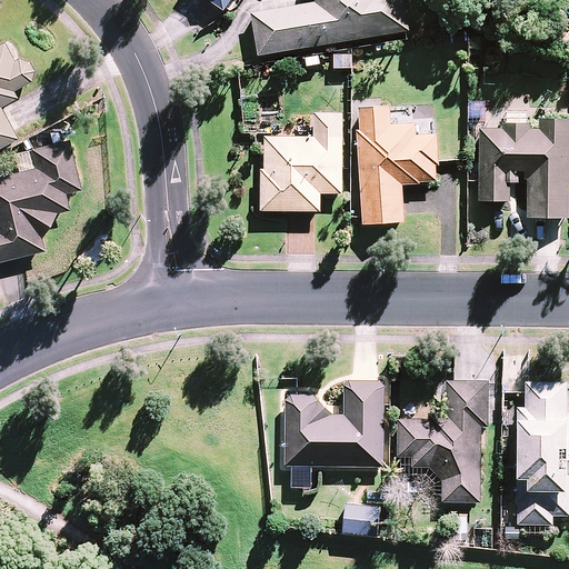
[(313,0),(315,3),(252,13),(259,56),(409,31),(403,0),(313,0)]
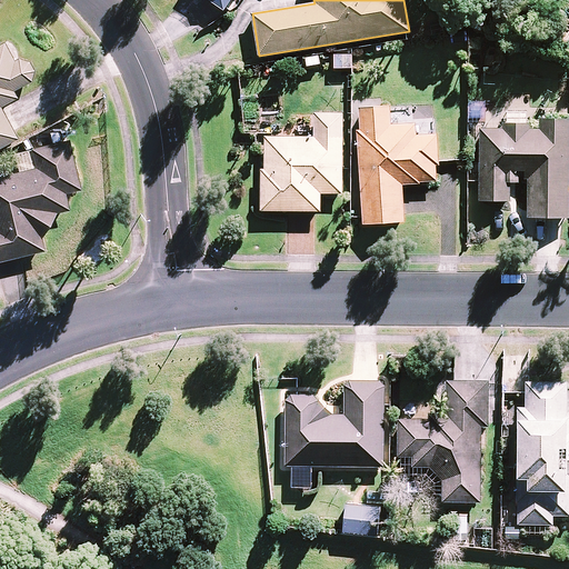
[(26,81),(3,43),(0,45),(0,146),(16,138),(0,110),(0,103),(13,97),(9,90),(26,81)]
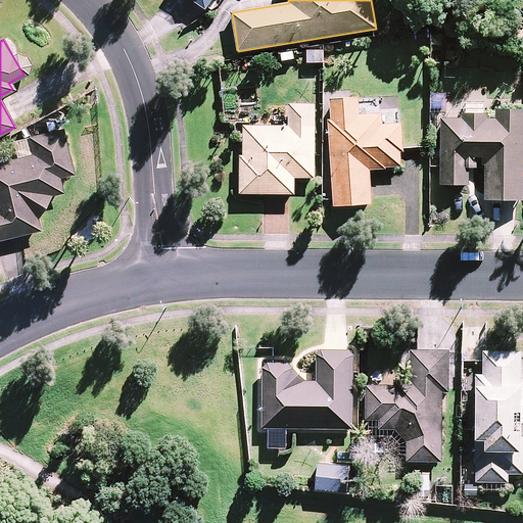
[(360,115),(359,99),(330,100),(333,205),(371,204),(370,169),(401,168),(400,124),(383,125),(383,114),(360,115)]
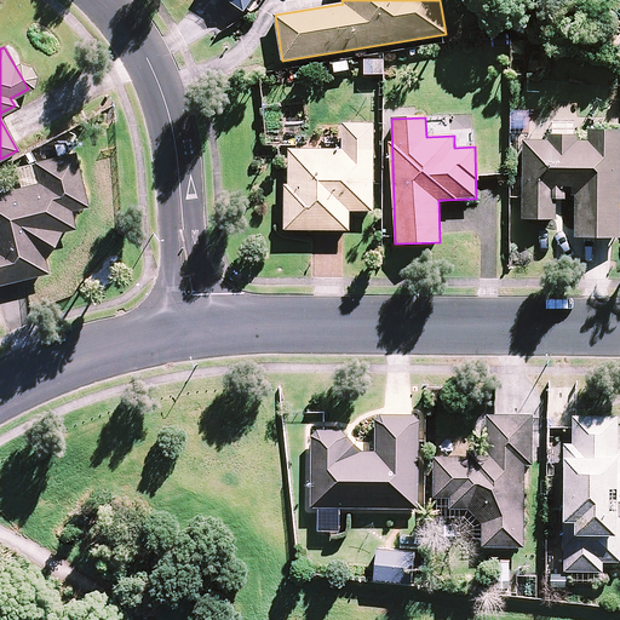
[(375,125),(344,124),(343,151),(288,149),(285,229),(349,231),(349,210),(372,211),(375,125)]
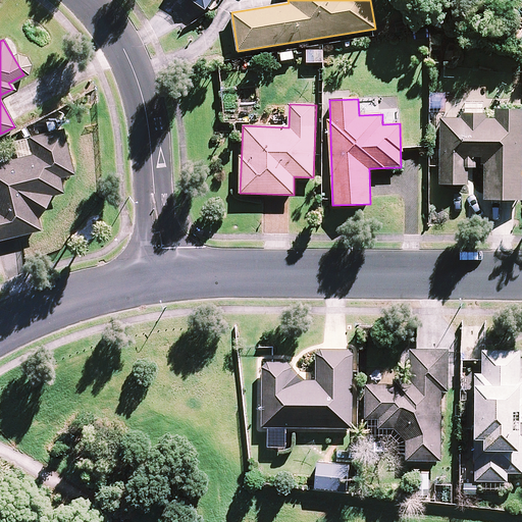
[(521,200),(521,164),(521,109),(492,109),(492,114),(462,114),(462,119),(441,118),(440,185),(467,185),(467,156),(485,156),(484,199),(521,200)]
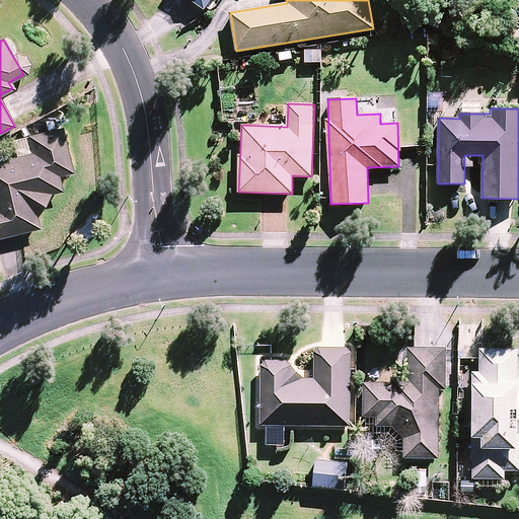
[(72,171),(60,128),(11,141),(15,157),(0,161),(0,236),(41,226),(40,214),(49,194),(61,190),(57,175),(72,171)]
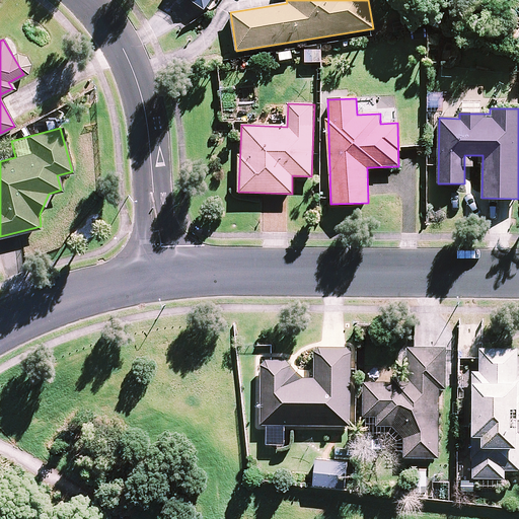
[(263,359),(261,427),(269,427),(269,444),(285,445),(286,425),(350,426),(352,349),(315,348),(315,379),(300,379),(289,360),(263,359)]
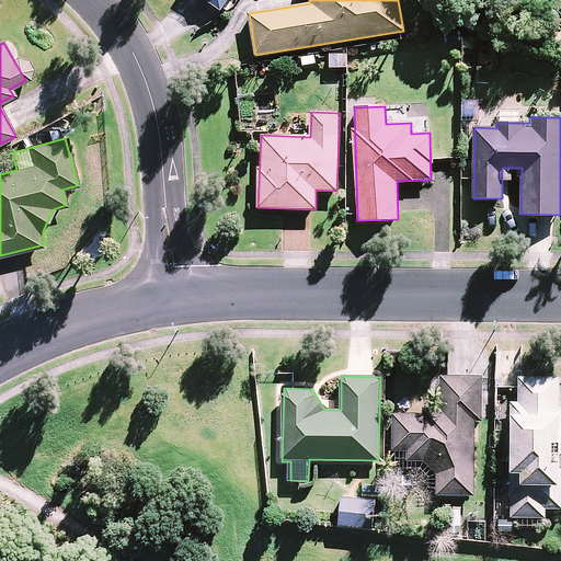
[(479,419),(480,377),(441,376),(439,414),(395,412),(392,449),(408,450),(408,460),(425,461),(436,473),(435,493),(471,494),(474,419),(479,419)]
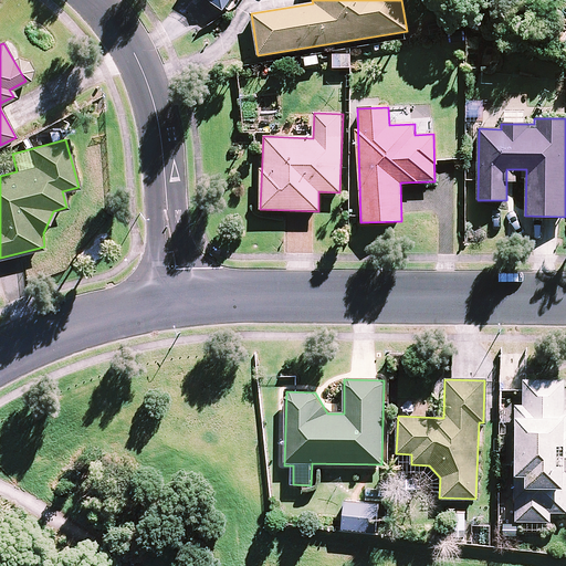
[(565,440),(565,441),(565,380),(523,380),(522,406),(514,405),(512,521),(548,521),(548,512),(565,512),(565,440)]
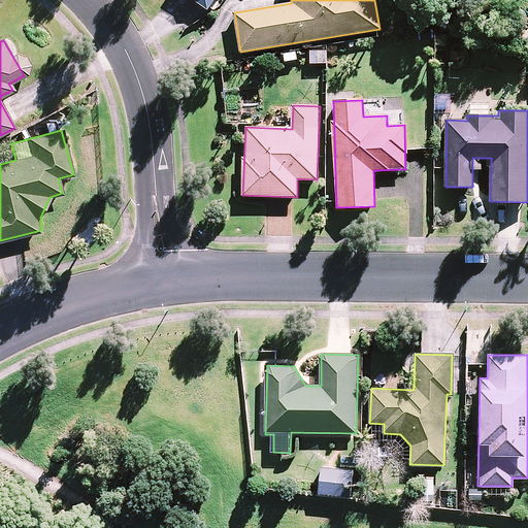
[(353,471),(322,468),(320,494),(351,496),(353,471)]
